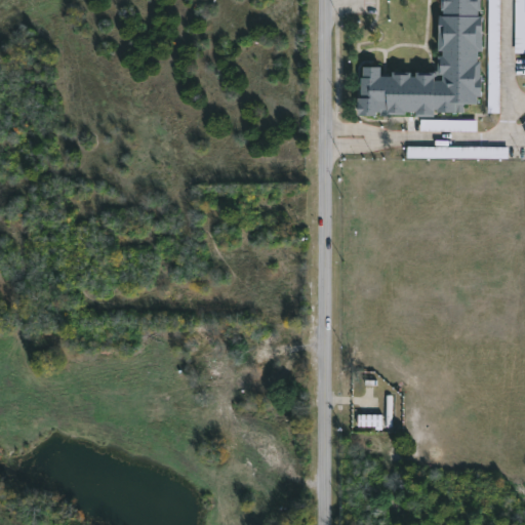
[(480,0),(480,11),(478,11),(478,16),(483,16),(482,51),(478,51),(477,62),(481,62),(481,97),(477,97),(477,106),(460,106),(460,113),(433,112),(433,118),(415,118),(415,113),(405,113),(405,116),(357,116),(357,99),(360,99),(360,78),(362,78),(362,68),(379,68),(379,76),(391,77),(392,72),(410,72),(410,77),(415,77),(415,73),(434,74),(434,81),(442,81),(442,75),(437,75),(438,56),(443,56),(443,51),(439,51),(439,16),(442,16),(442,11),(439,10),(439,0),(480,0)]
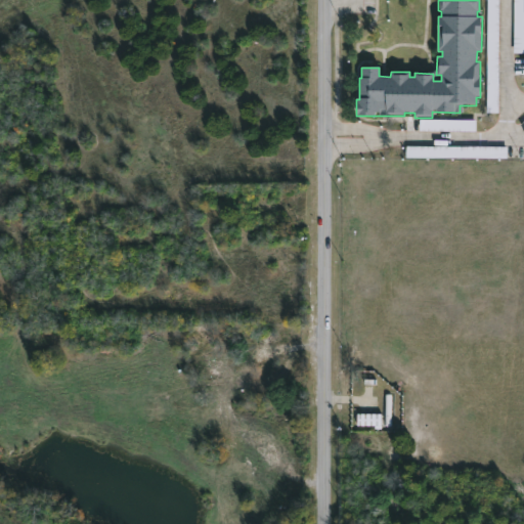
[(523,53),(523,0),(514,0),(514,53),(523,53)]
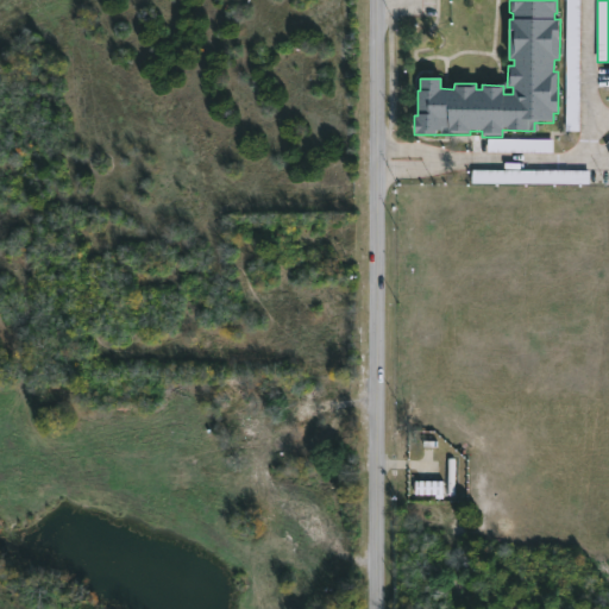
[(553,152),(553,139),(488,139),(488,152),(553,152)]
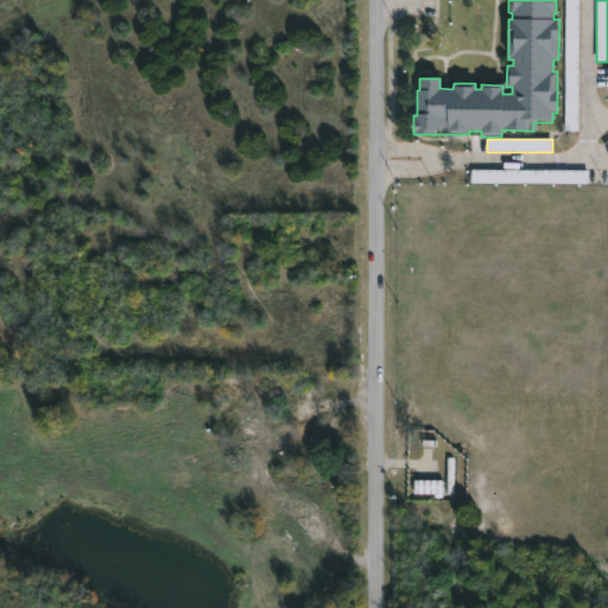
[(472,183),(576,184),(576,171),(472,170),(472,183)]
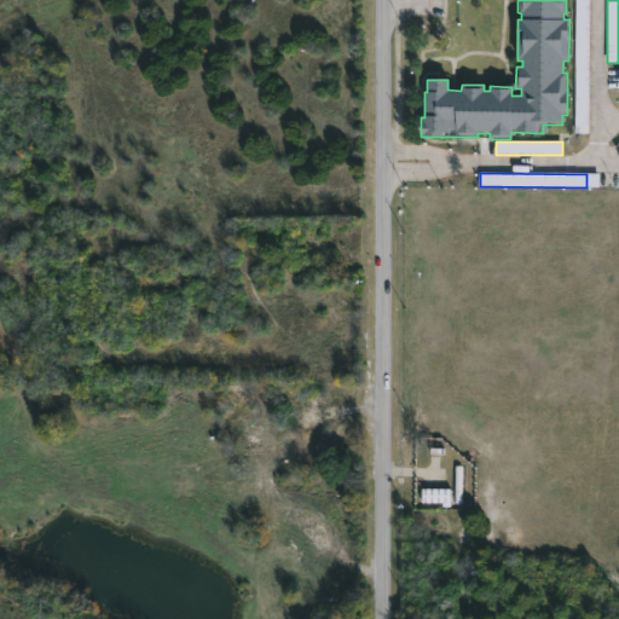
[(422,503),(450,503),(451,490),(423,489),(422,503)]
